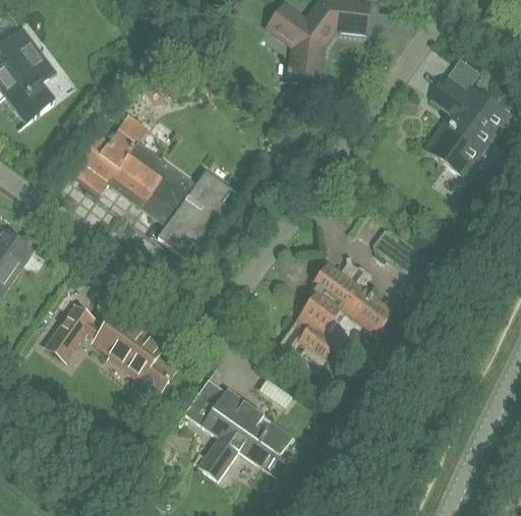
[(286,3),(268,27),(293,46),(290,79),(321,81),(325,45),(337,29),(366,32),(369,2),(351,0),(321,0),(307,18),(286,3)]
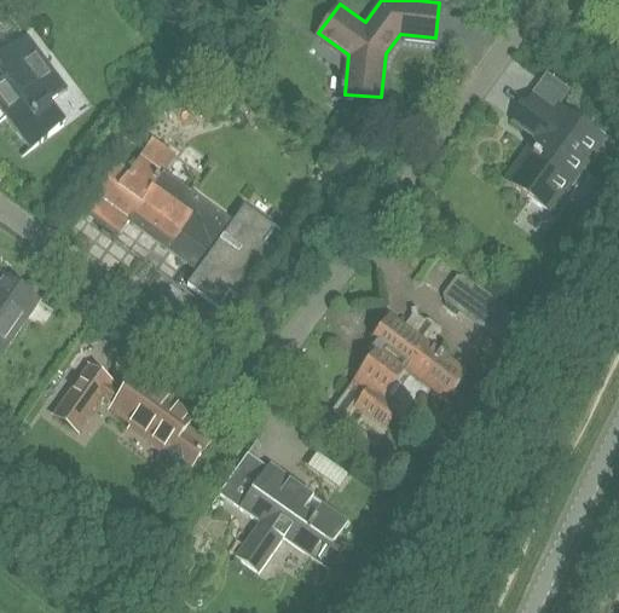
[(0,77),(0,117),(6,114),(32,146),(64,121),(47,99),(67,85),(28,34),(0,55),(0,65),(6,74),(0,77)]
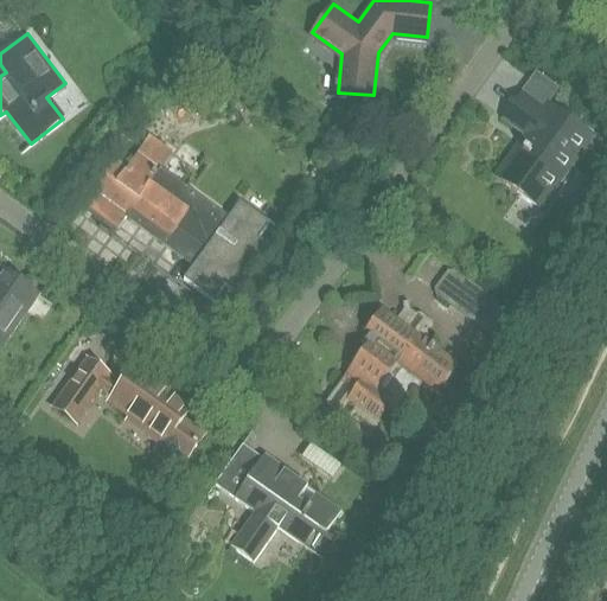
[(528,132),(498,173),(542,205),(566,172),(561,170),(585,136),(589,140),(594,134),(549,102),(545,107),(523,91),(505,116),(528,132)]
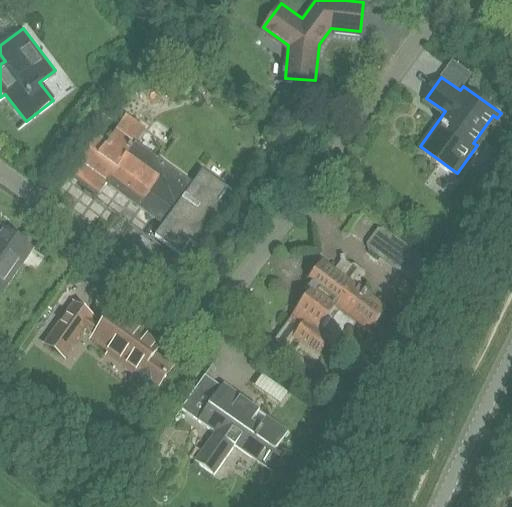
[(201,169),(193,180),(136,139),(145,126),(127,113),(108,139),(98,132),(79,157),(84,161),(75,173),(99,191),(109,177),(166,219),(156,232),(180,249),(189,236),(200,244),(226,207),(216,200),(226,187),(201,169)]
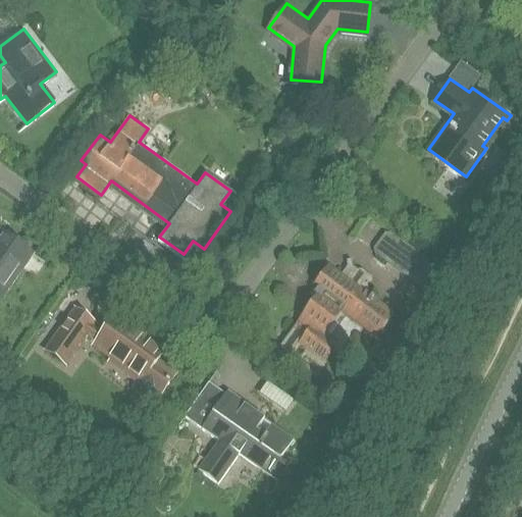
[(0,226),(0,290),(3,293),(33,250),(0,226)]
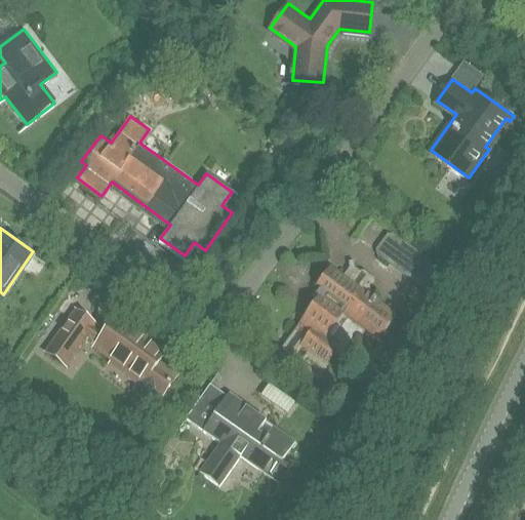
[(446,276),(446,270),(392,231),(388,231),(375,247),(376,252),(431,292),(436,291),(446,276)]
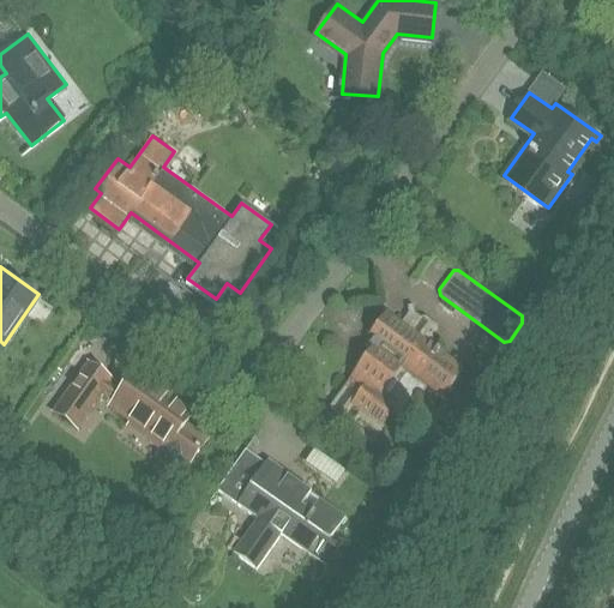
[(378,338),(330,401),(331,408),(349,421),(350,426),(371,441),(377,440),(384,429),(384,425),(383,423),(397,404),(397,396),(385,387),(408,359),(447,387),(464,366),(428,339),(438,327),(437,321),(426,313),(420,313),(414,309),(414,302),(407,302),(408,309),(401,319),(386,308),(369,332),(378,338)]
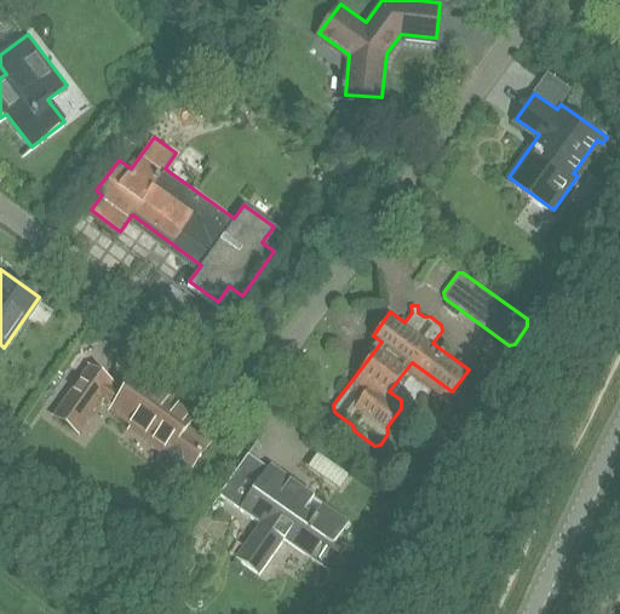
[(158,442),(162,445),(159,451),(156,458),(159,464),(164,470),(170,472),(177,471),(183,466),(187,462),(190,465),(207,441),(185,425),(194,413),(160,389),(164,385),(141,368),(137,373),(136,372),(122,390),(112,383),(114,380),(89,362),(53,412),(79,430),(102,396),(113,403),(112,406),(133,420),(136,417),(162,435),(158,442)]
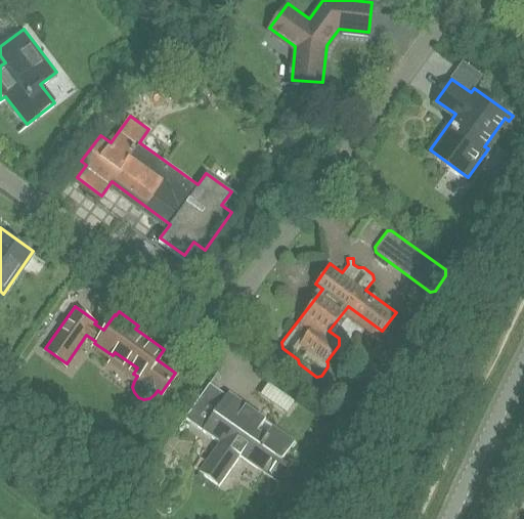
[(210,382),(186,416),(203,427),(220,438),(200,468),(220,482),(242,451),(271,472),(269,474),(278,480),(290,465),(280,459),(295,438),(246,403),(247,402),(229,389),(226,393),(210,382)]
